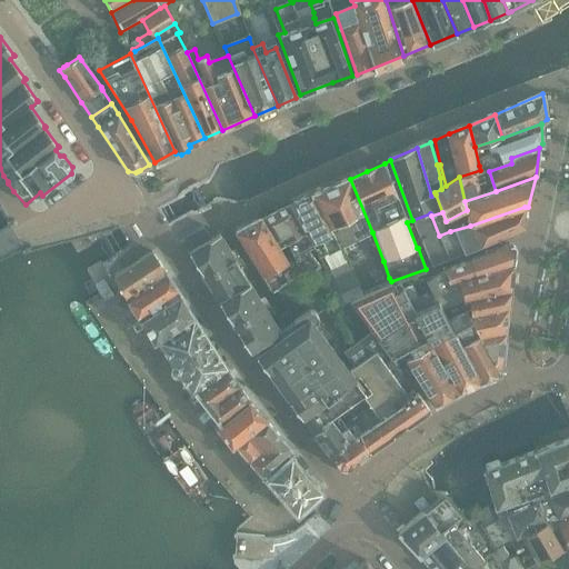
[(350,179),(309,197),(330,235),(332,235),(340,248),(372,232),(350,179)]
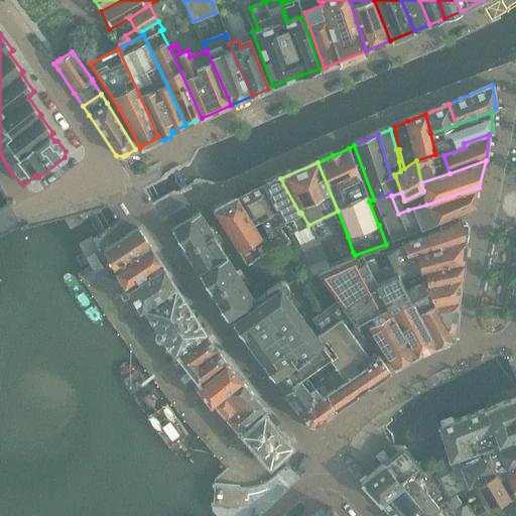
[(280,178),(263,186),(284,225),(290,234),(294,231),(308,225),(301,213),(299,213),(280,178)]
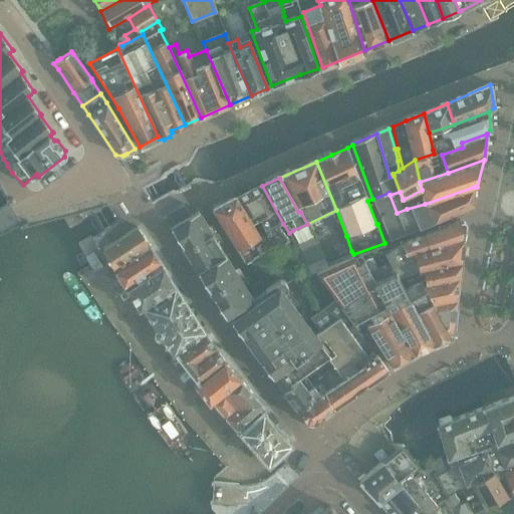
[(246,193),(236,198),(253,224),(259,221),(266,234),(280,248),(289,240),(278,227),(283,224),(262,186),(246,193)]
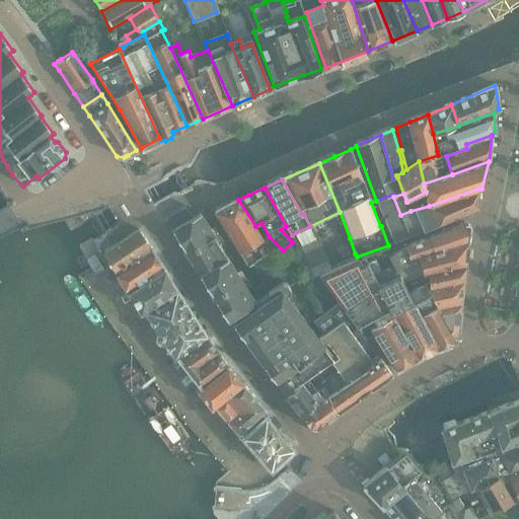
[(392,195),(376,201),(383,219),(394,243),(478,209),(478,189),(429,206),(411,211),(400,215),(393,197),(392,195)]
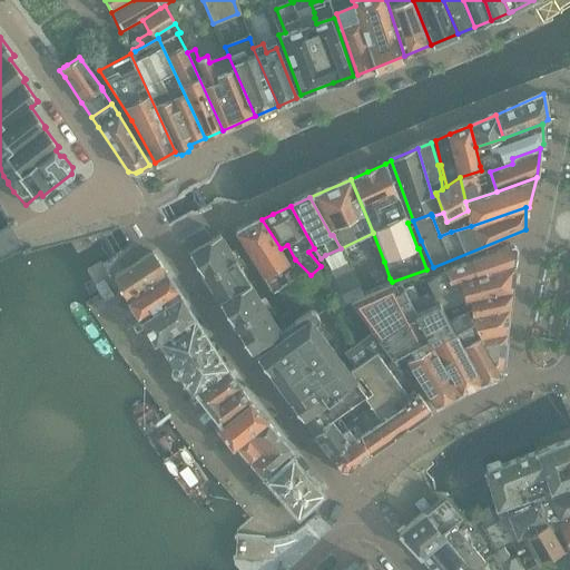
[(262,219),(237,234),(273,293),(274,293),(278,290),(303,274),(291,259),(287,262),(281,248),(262,219)]
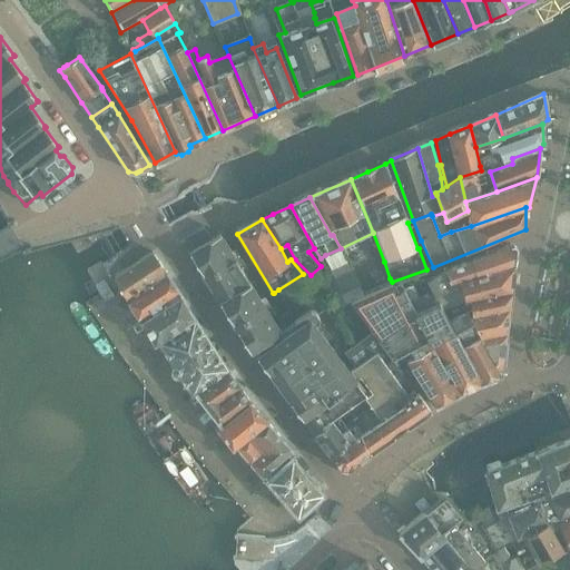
[(214,294),(249,352),(258,346),(281,333),(220,235),(212,241),(204,227),(183,238),(216,293),(214,294)]
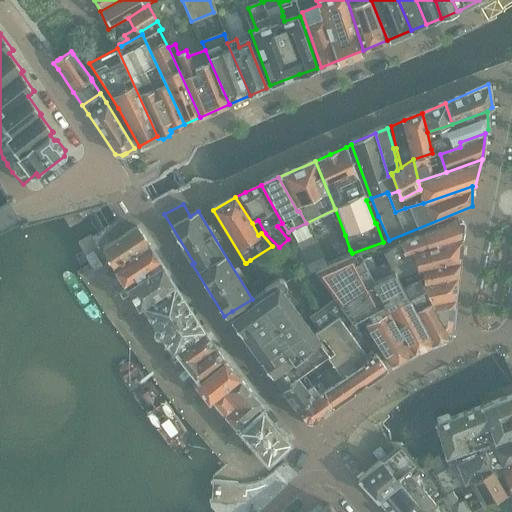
[(400,244),(383,252),(388,262),(394,273),(396,277),(398,279),(417,270),(457,261),(460,261),(464,225),(460,220),(400,244)]
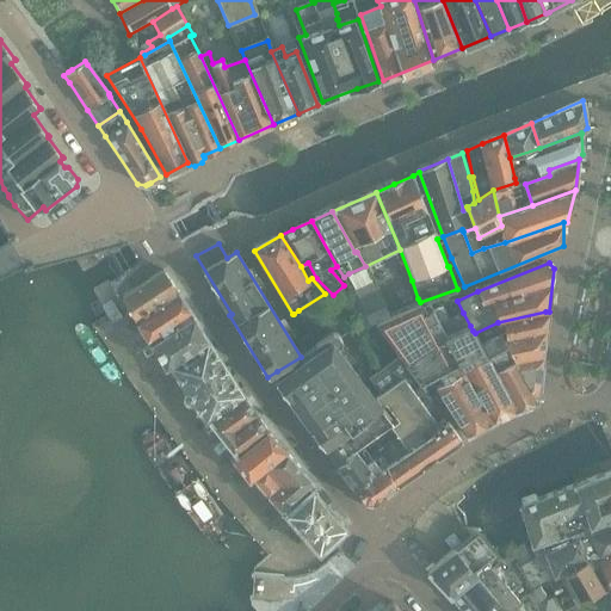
[(135,316),(176,290),(162,270),(122,296),(135,316)]
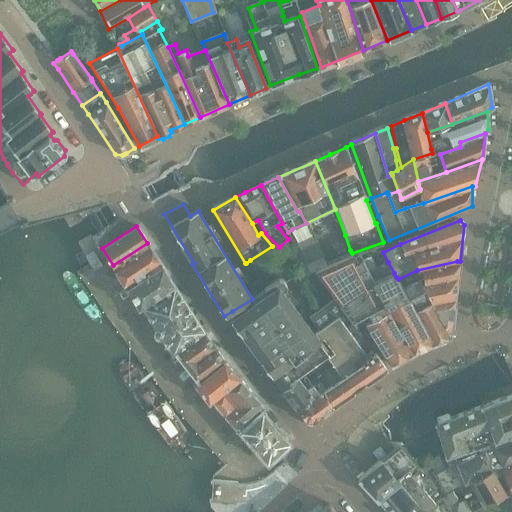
[(312,236),(305,240),(315,261),(316,261),(320,259),(323,257),(313,238),(312,236)]
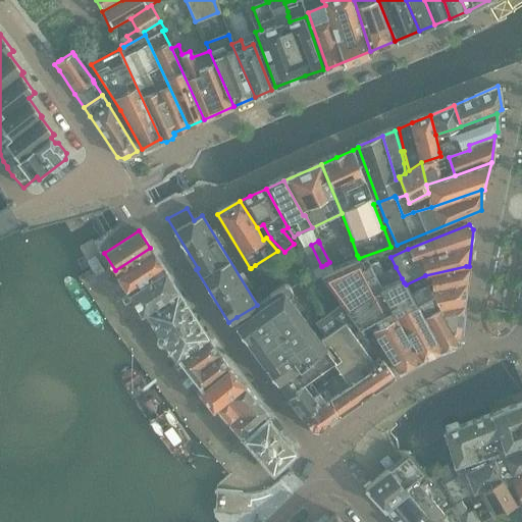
[(304,248),(303,248),(313,270),(321,266),(311,245),(304,248)]
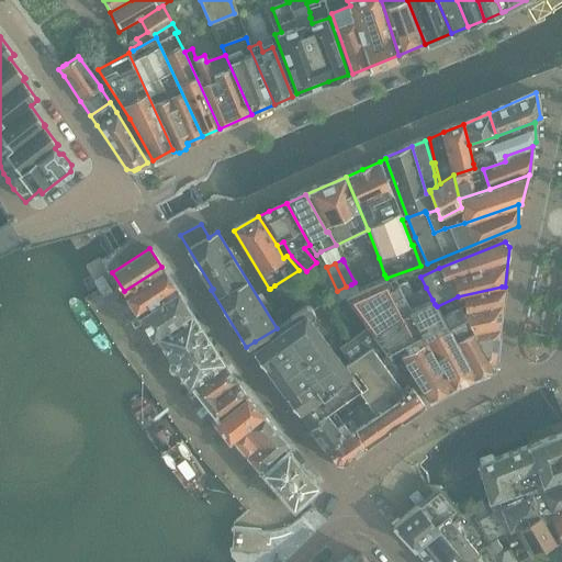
[(137,315),(177,291),(161,267),(124,291),(122,292),(137,315)]
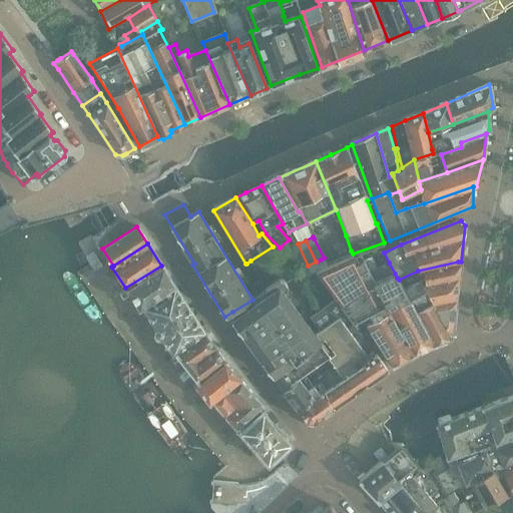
[(325,268),(316,272),(342,308),(352,322),(362,317),(369,327),(393,366),(436,346),(417,313),(409,298),(404,289),(401,284),(399,280),(397,278),(395,274),(389,263),(377,269),(372,258),(364,262),(363,260),(362,257),(362,255),(361,255),(361,254),(360,254),(359,254),(358,254),(357,254),(354,257),(353,254),(328,267),(325,268)]
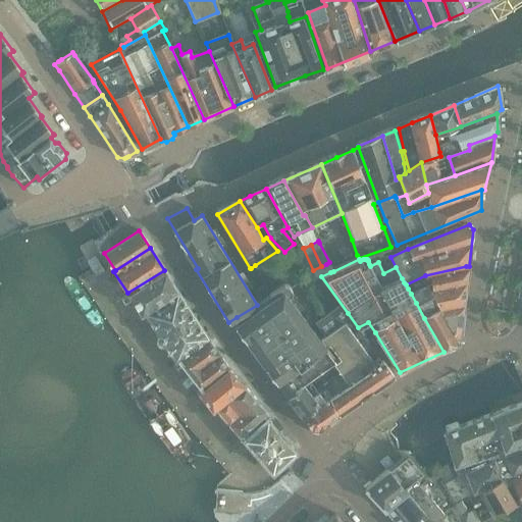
[(425,275),(406,284),(408,289),(411,294),(428,284),(430,289),(432,289),(467,280),(469,266),(466,266),(425,275)]
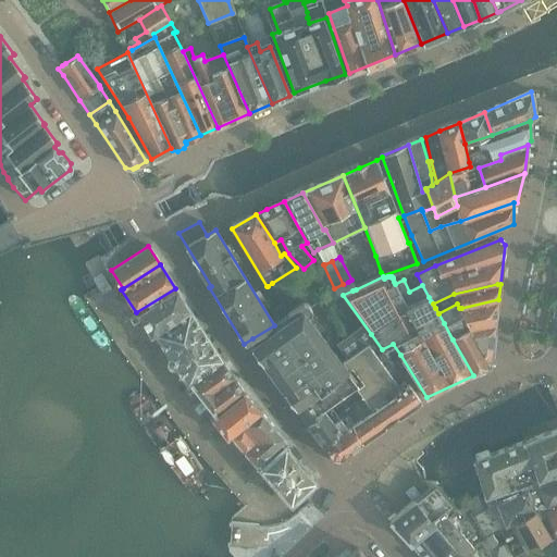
[(150,336),(155,333),(189,311),(175,288),(136,312),(150,336)]
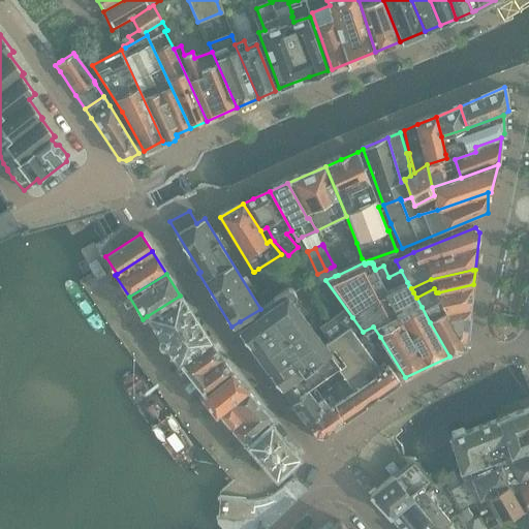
[(434,288),(416,298),(422,307),(430,322),(446,313),(470,310),(473,287),(473,284),(438,292),(436,292),(434,288)]
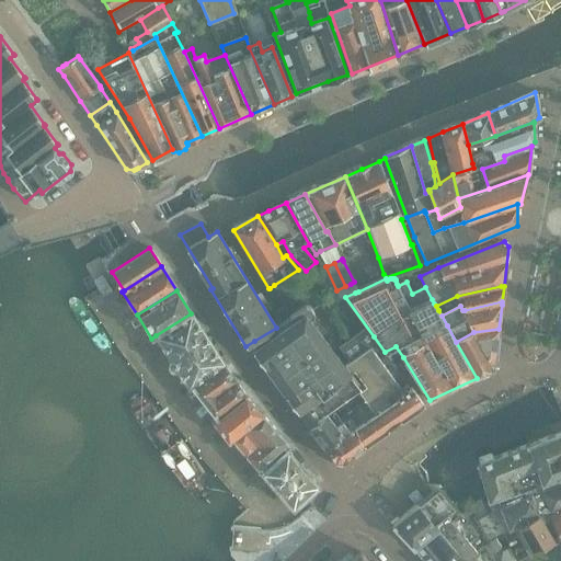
[(252,352),(310,431),(330,415),(361,389),(309,321),(312,318),(313,311),(310,307),(305,307),(276,328),(254,341),(259,346),(252,352)]
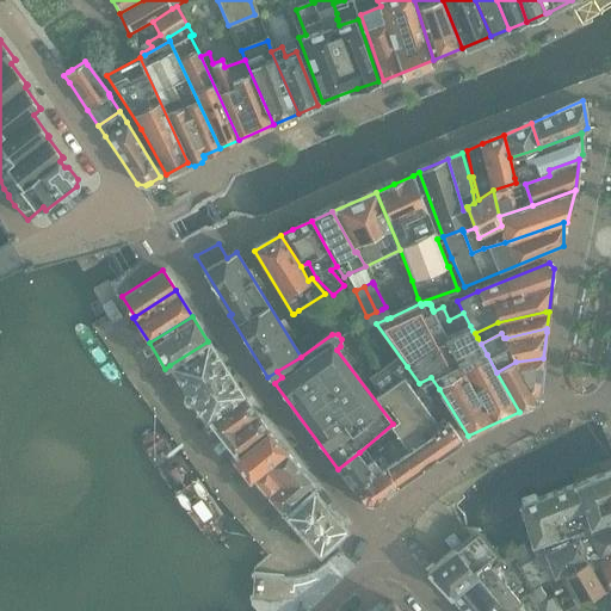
[(244,396),(208,341),(170,365),(187,394),(185,396),(184,399),(186,402),(190,402),(192,401),(205,423),(210,419),(244,396)]
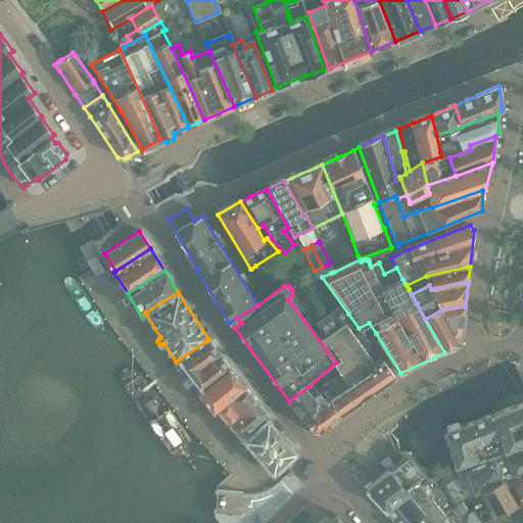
[(376,366),(353,334),(345,324),(349,320),(339,306),(316,325),(315,329),(329,348),(331,346),(342,362),(332,369),(336,375),(318,390),(320,393),(338,418),(340,416),(393,376),(383,361),(376,366)]
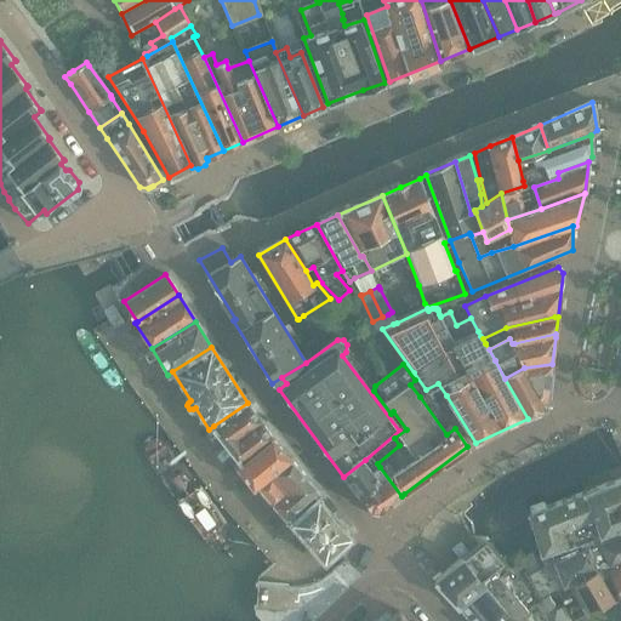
[(524,368),(505,379),(528,419),(546,410),(552,364),(524,368)]
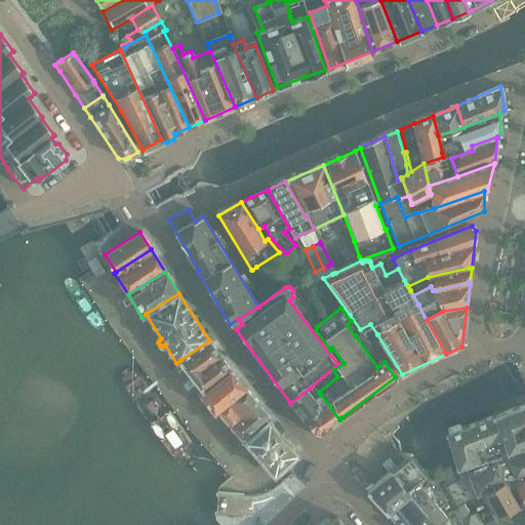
[(193,376),(220,357),(209,340),(180,360),(193,376)]
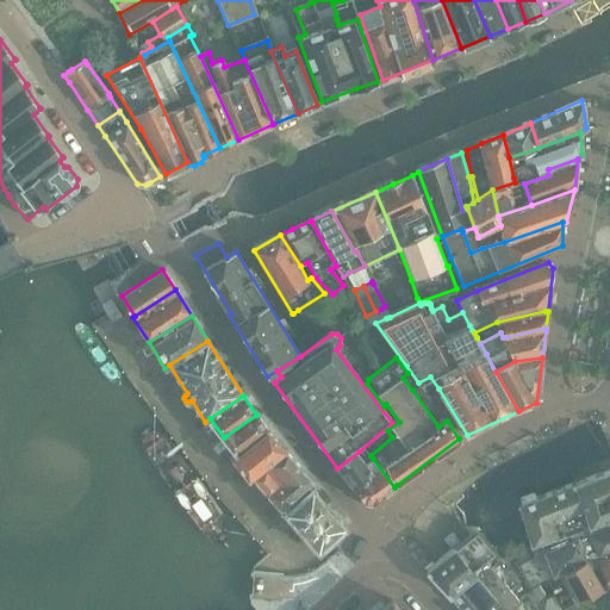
[(237,454),(267,431),(256,415),(224,437),(237,454)]
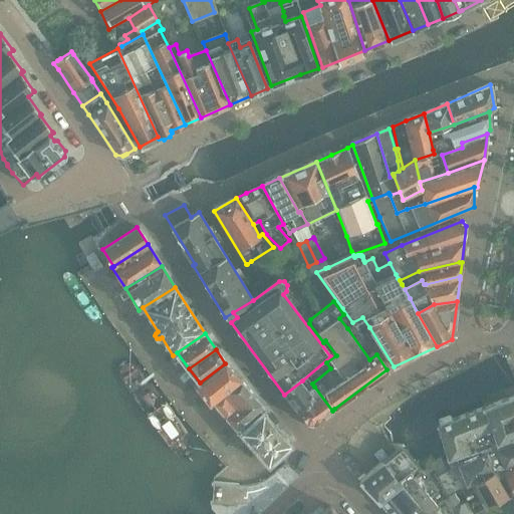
[(196,386),(209,404),(214,400),(240,380),(225,363),(200,382),(196,386)]
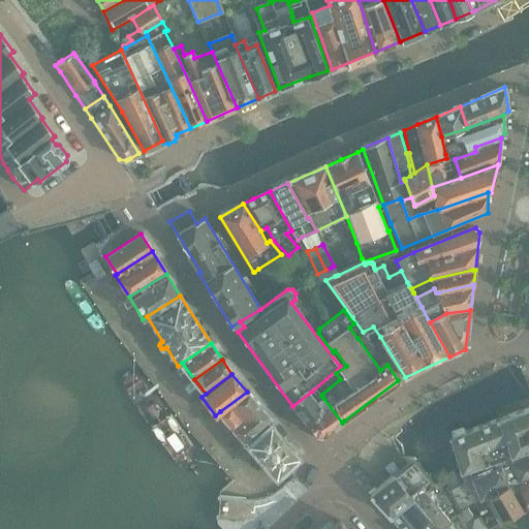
[(301,459),(275,430),(272,425),(271,426),(266,421),(270,417),(247,392),(220,411),(243,440),(244,440),(248,445),(247,445),(276,479),(301,459)]
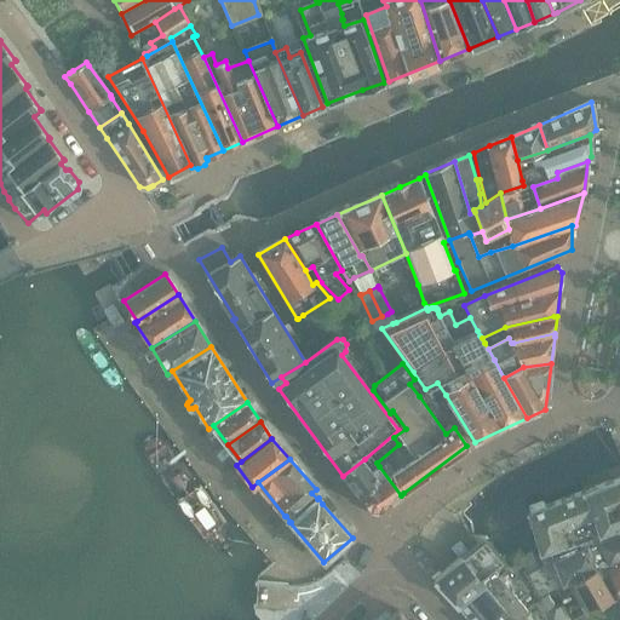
[(369,511),(377,512),(401,495),(379,466),(374,471),(365,459),(343,476),(359,495),(369,511)]
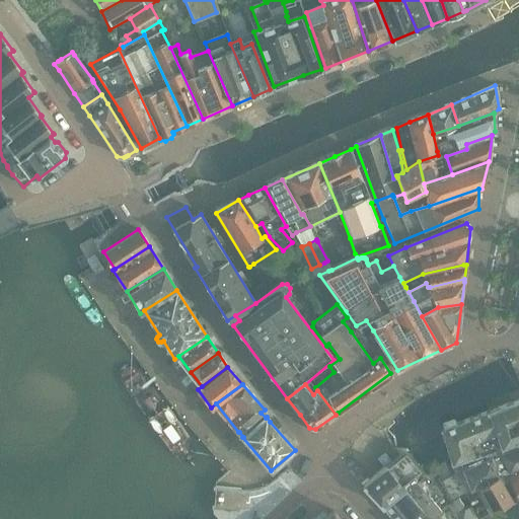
[(518,439),(518,400),(442,432),(451,466),(501,447),(518,439)]
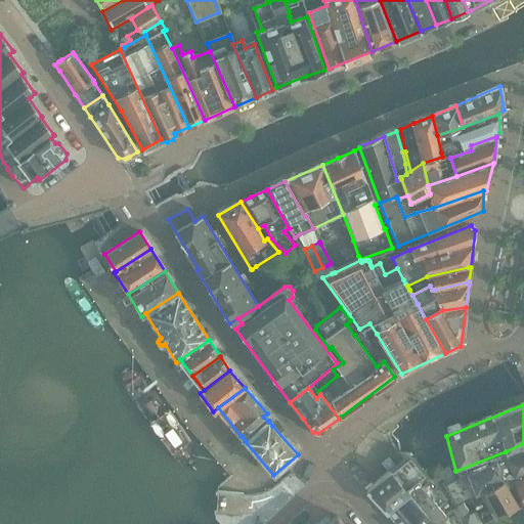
[(519,477),(523,474),(523,443),(506,451),(455,471),(456,473),(463,471),(465,477),(460,479),(461,481),(444,488),(452,507),(481,492),(513,477),(514,479),(519,477)]
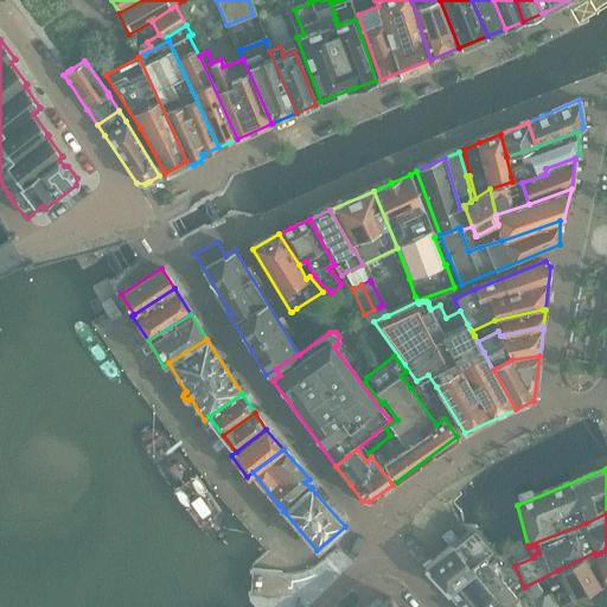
[(447,594),(485,561),(484,560),(492,553),(472,529),(425,568),(426,568),(425,569),(447,594)]
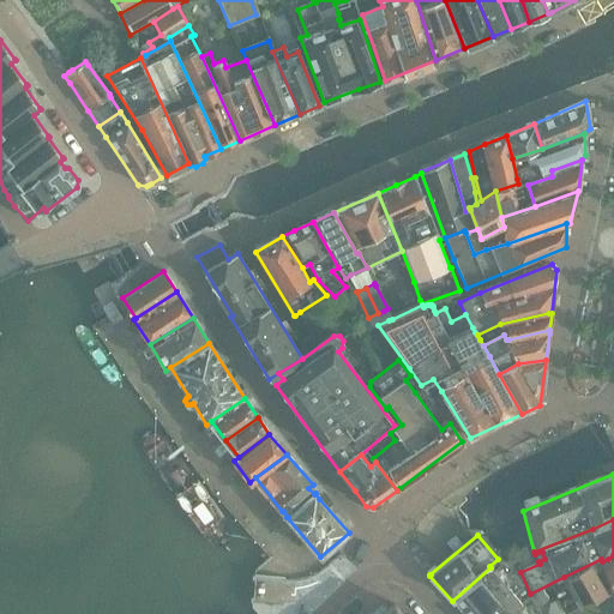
[(611,589),(613,587),(613,561),(611,564),(608,559),(602,561),(601,559),(564,577),(570,590),(557,596),(561,605),(567,613),(611,589)]
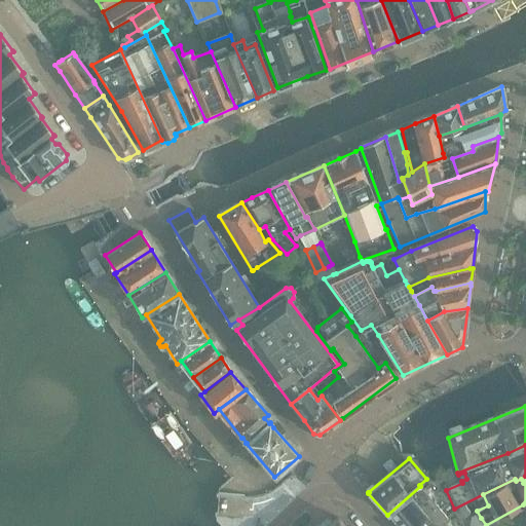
[(447,519),(420,486),(387,515),(397,525),(437,525),(438,525),(447,519)]
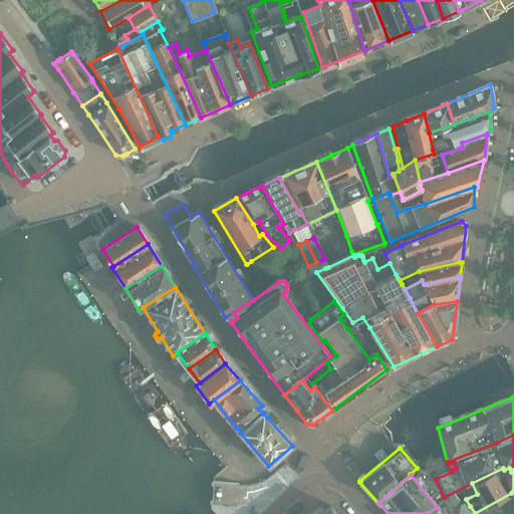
[(513,513),(513,491),(511,493),(475,513),(513,513)]
